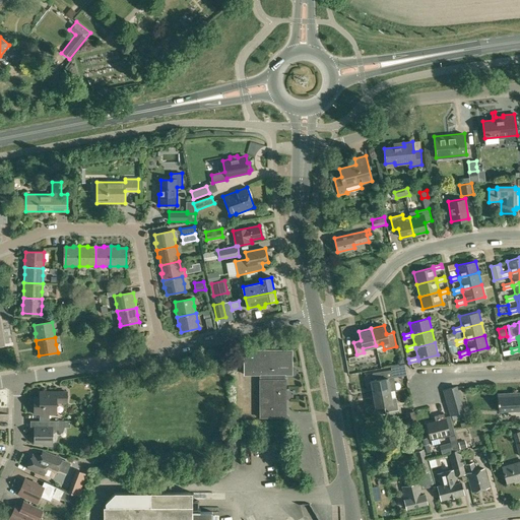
[(291,374),(291,350),(245,350),(245,374),(260,374),(260,416),(285,416),(285,374),(291,374)]
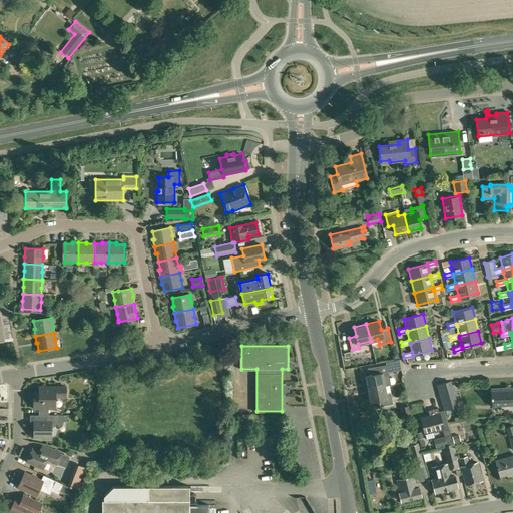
[(367,383),(367,387),(384,384),(384,385),(390,384),(390,383),(388,383),(386,371),(387,371),(386,364),(366,368),(367,374),(365,375),(364,376),(363,377),(364,382),(365,383),(367,383)]
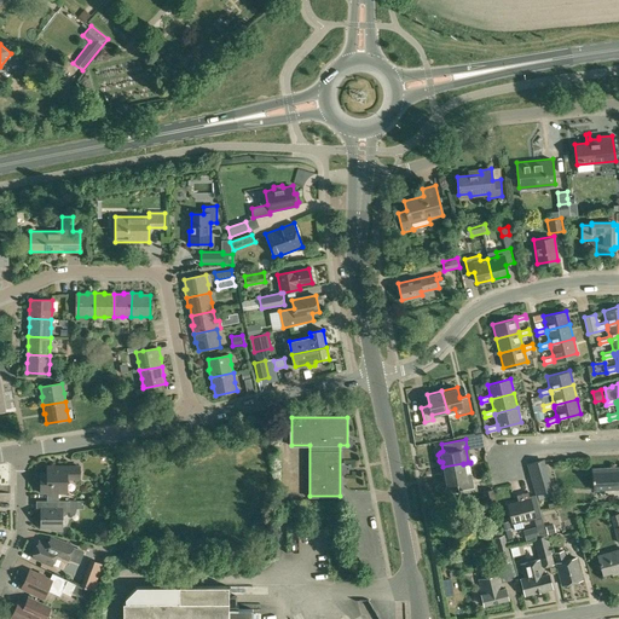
[(536,495),(550,490),(542,461),(527,464),(536,495)]
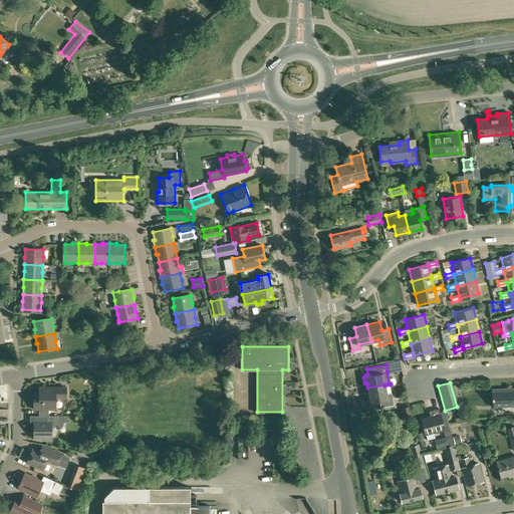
[(384,384),(367,388),(370,402),(379,400),(380,406),(394,404),(391,392),(387,393),(384,386),(384,384)]
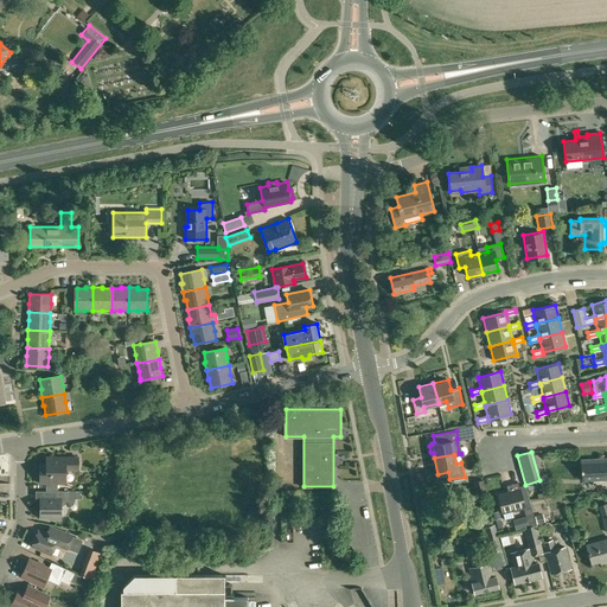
[(78,470),(78,458),(48,458),(48,468),(40,468),(40,483),(65,483),(65,467),(70,467),(72,470),(78,470)]
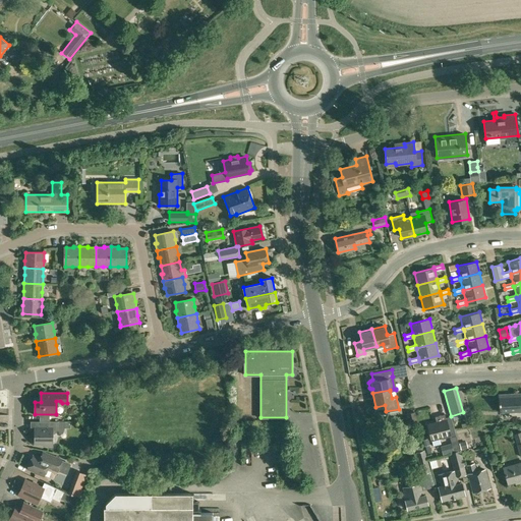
[(520,396),(516,397),(516,395),(498,396),(500,413),(520,411),(520,396)]
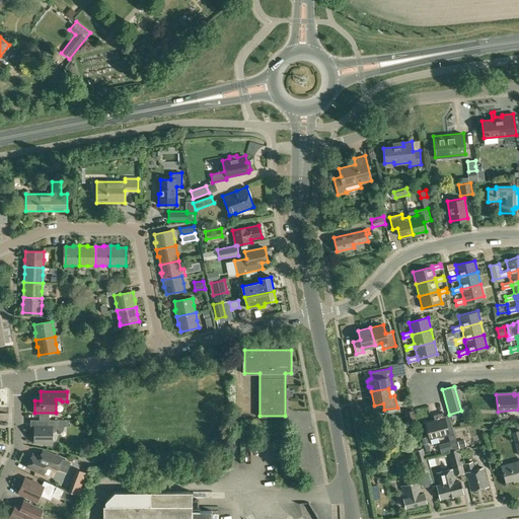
[(408,423),(417,421),(414,410),(404,412),(408,423)]
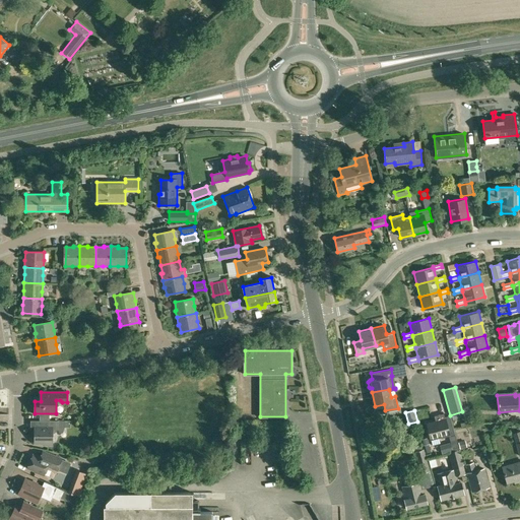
[(430,440),(448,435),(443,413),(433,416),(435,421),(426,424),(430,440)]
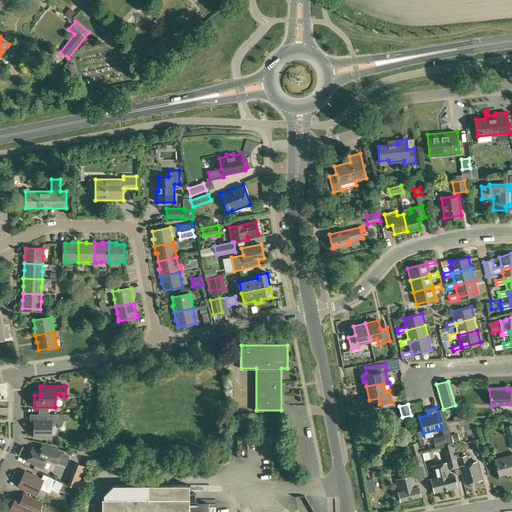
[(57,414),(38,414),(38,420),(34,420),(34,436),(42,437),(42,438),(52,438),(52,426),(54,426),(57,423),(57,420),(62,421),(62,414),(57,414)]
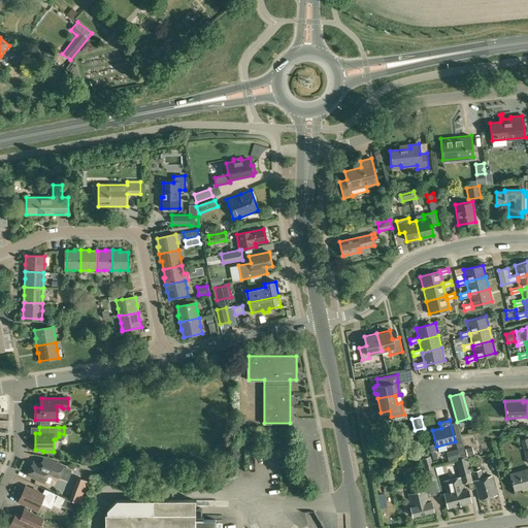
[(466,456),(466,455),(462,441),(456,443),(460,457),(465,456),(466,456)]
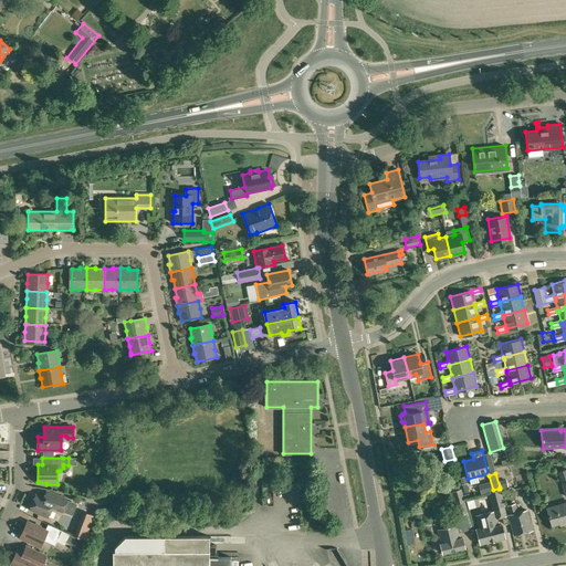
[(505,480),(499,482),(501,489),(507,486),(505,480)]
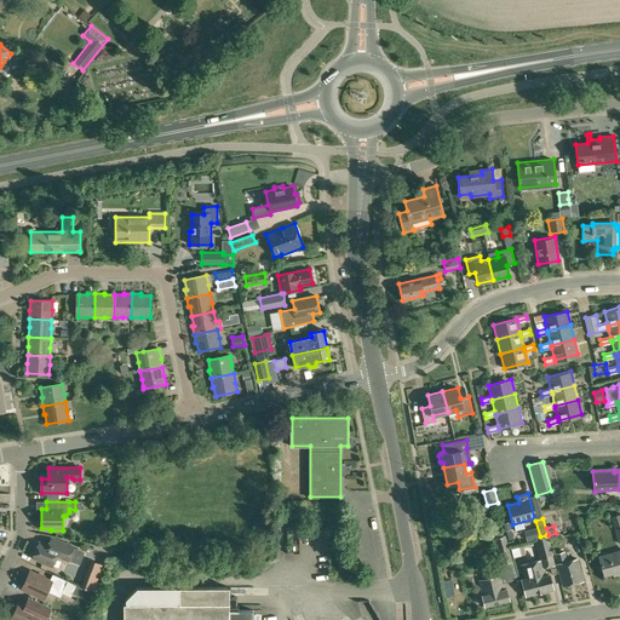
[(546,535),(540,537),(540,538),(534,539),(540,560),(520,564),(523,578),(521,579),(524,596),(552,589),(549,575),(545,575),(543,568),(556,566),(547,534),(547,535),(546,535)]
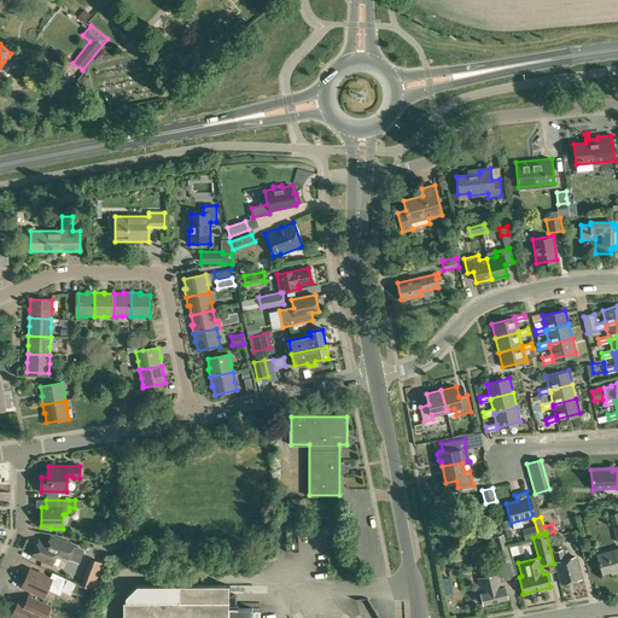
[(501,563),(511,560),(503,534),(494,537),(501,563)]
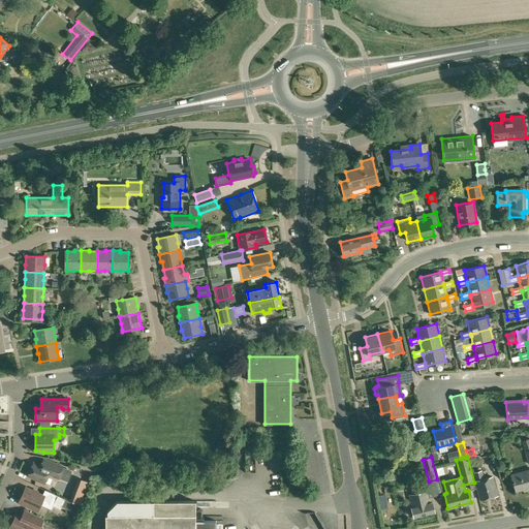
[(33,463),(28,476),(36,479),(36,480),(44,484),(48,476),(51,478),(53,477),(59,479),(59,478),(63,467),(64,466),(43,458),(40,465),(33,463)]
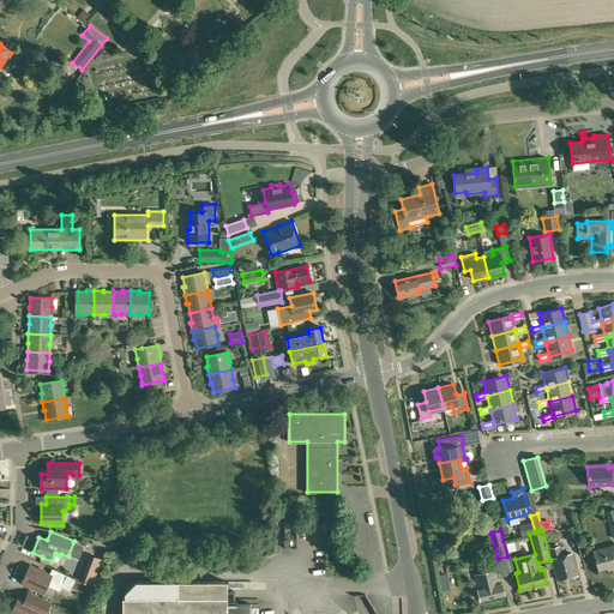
[(560,555),(558,546),(549,548),(552,558),(551,558),(557,581),(576,576),(570,553),(560,555)]
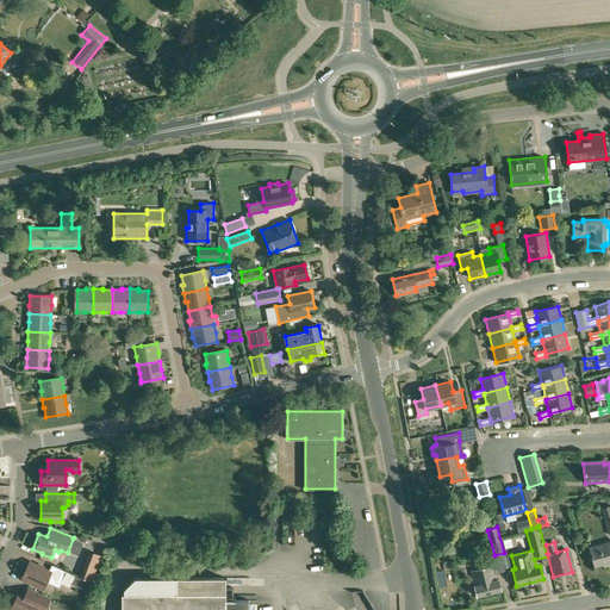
[(607,566),(609,564),(609,542),(587,549),(593,567),(605,564),(607,566)]
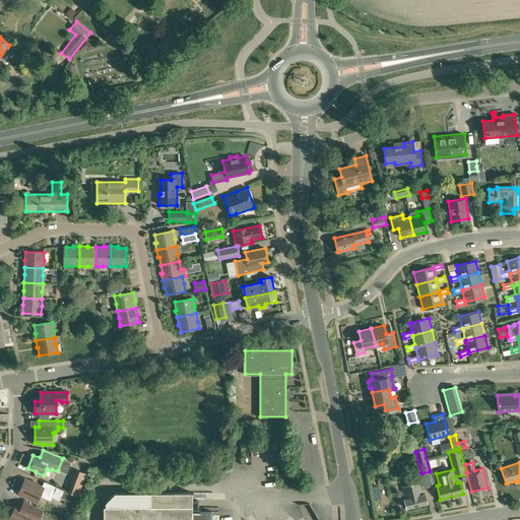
[(87,474),(77,470),(69,493),(79,497),(87,474)]
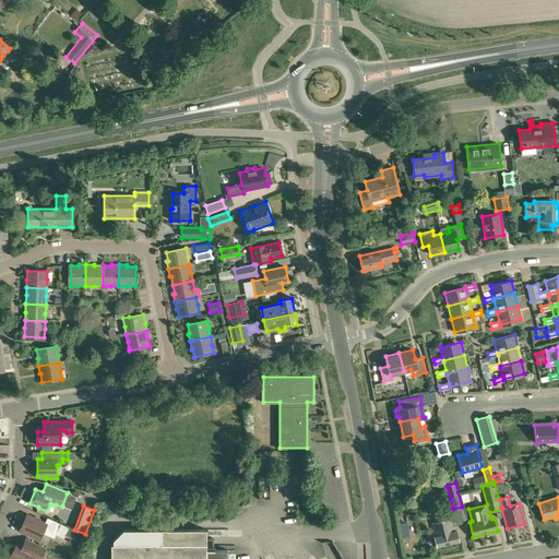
[(28,516),(21,531),(39,539),(43,533),(55,538),(56,534),(64,538),(66,535),(70,537),(73,530),(69,527),(61,524),(47,518),(45,524),(28,516)]
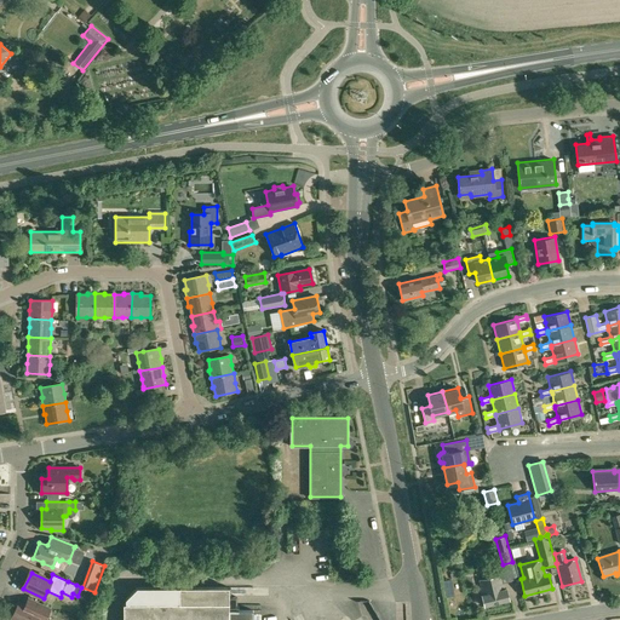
[(504,590),(500,574),(480,580),(482,591),(481,591),(484,607),(510,600),(507,589),(504,590)]
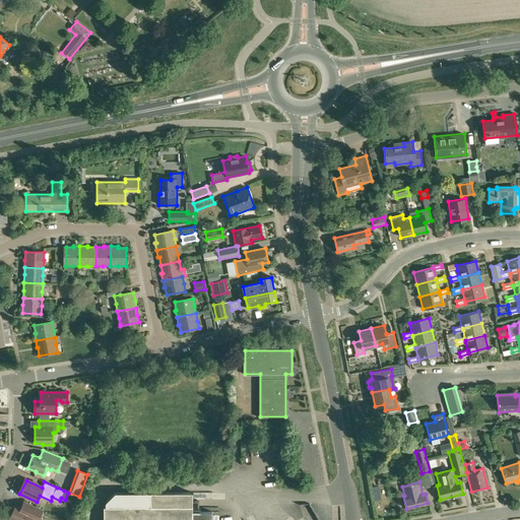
[(211,519),(211,512),(200,512),(200,509),(198,509),(198,501),(192,501),(192,493),(150,493),(115,493),(106,502),(106,506),(104,506),(104,519),(211,519)]
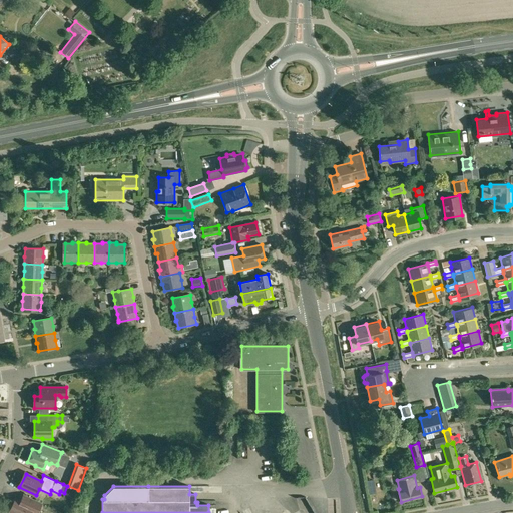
[(34,512),(37,512),(42,503),(24,495),(21,501),(16,499),(10,511),(12,512),(31,512),(32,512),(34,512)]
